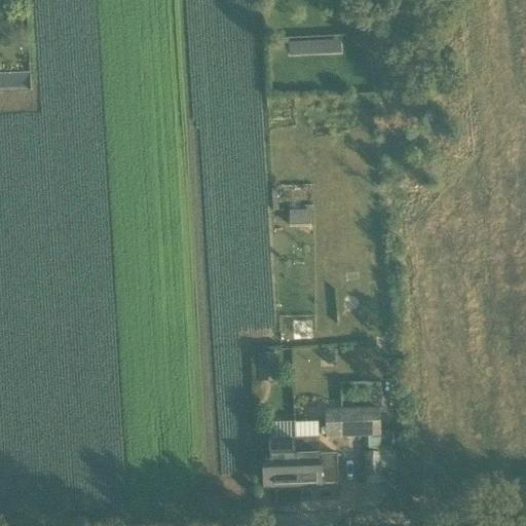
[(341,38),(291,41),(292,54),(342,52),(341,38)]
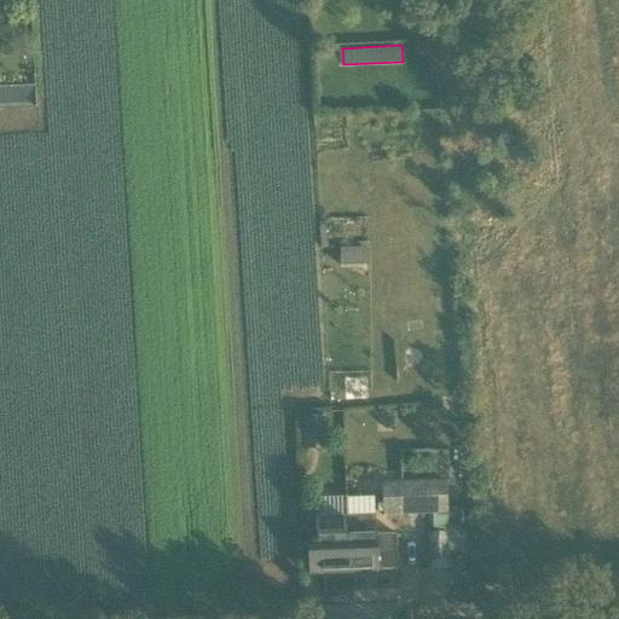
[(449,532),(447,514),(449,514),(447,481),(427,482),(382,484),(385,516),(435,515),(435,532),(449,532)]
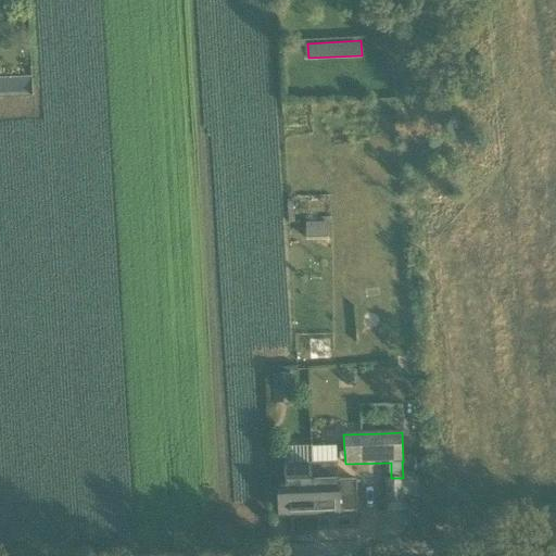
[(356,481),(339,481),(338,464),(312,465),(312,483),(316,483),(317,515),(340,514),(357,513),(356,481)]
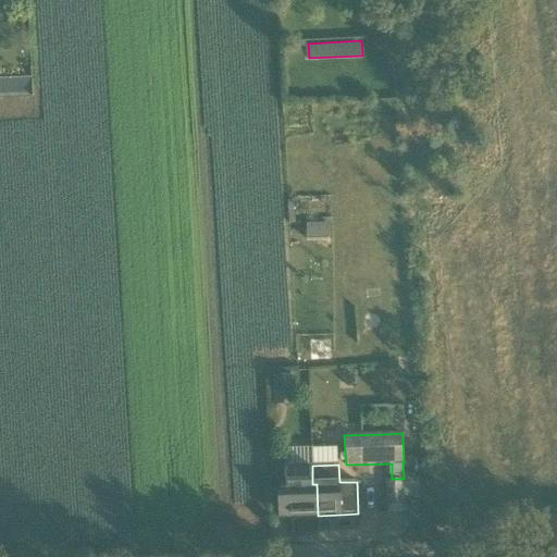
[(286,483),(280,484),(281,517),(318,516),(317,484),(312,484),(312,466),(285,467),(286,483)]
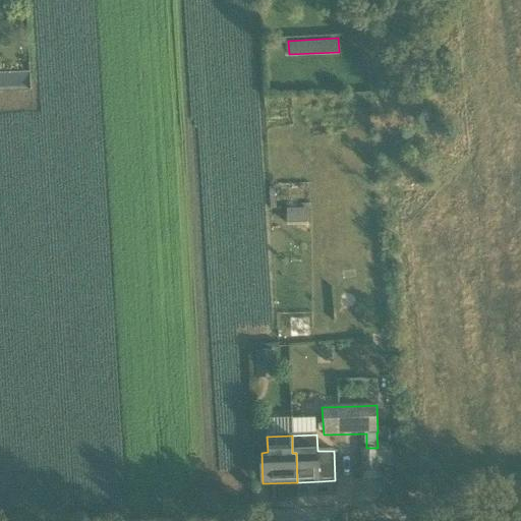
[(375,471),(375,451),(362,451),(362,471),(375,471)]
